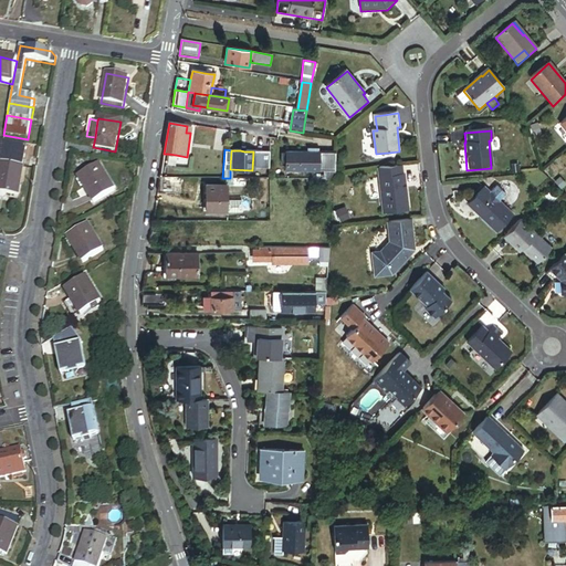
[(0,197),(1,198),(4,196),(4,194),(16,196),(23,156),(0,152),(0,197)]
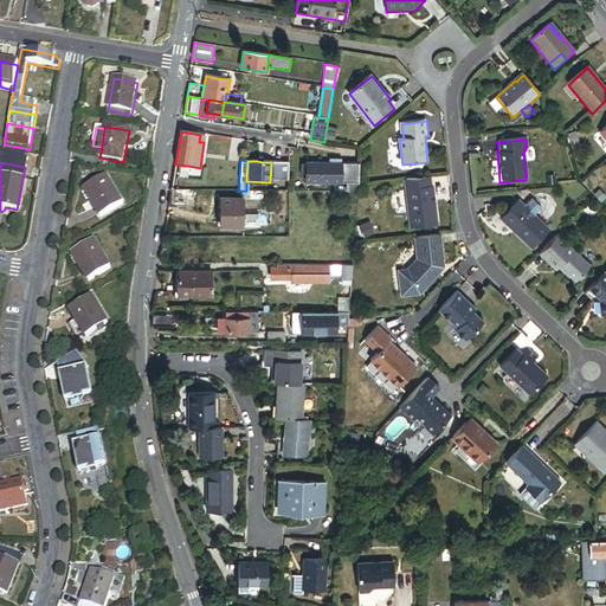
[(288,163),(271,162),(270,182),(269,191),(285,192),(288,163)]
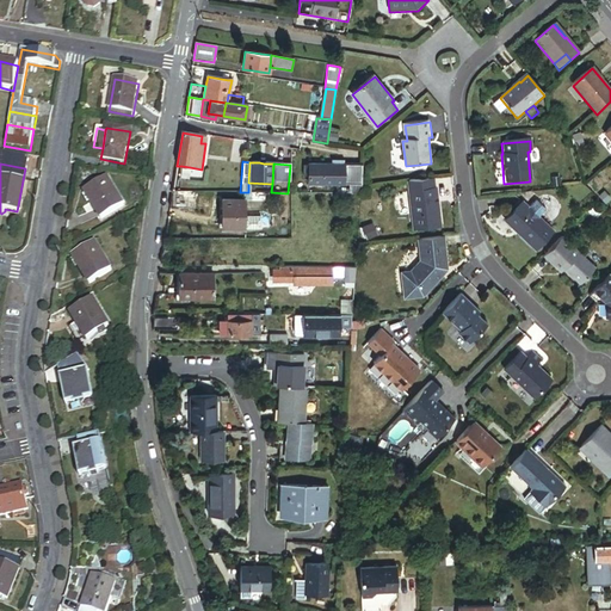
[(345,184),(345,165),(344,165),(335,165),(328,165),(307,164),(306,183),(345,184)]
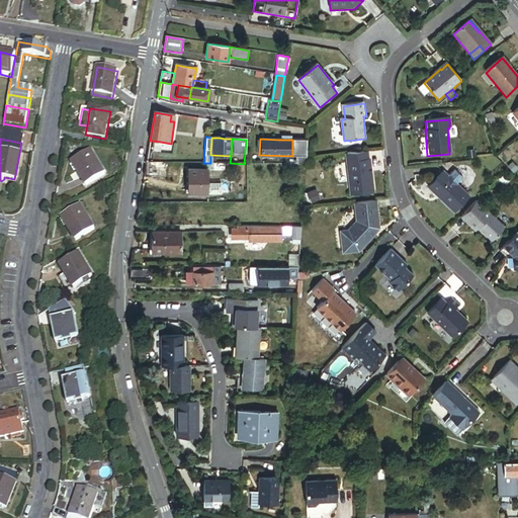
[(295,156),(307,156),(308,140),(292,140),(292,156),(295,156)]
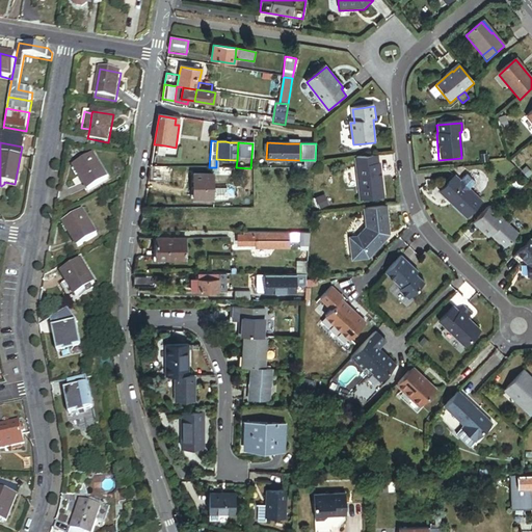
[(165,145),(158,144),(157,152),(164,153),(165,145)]
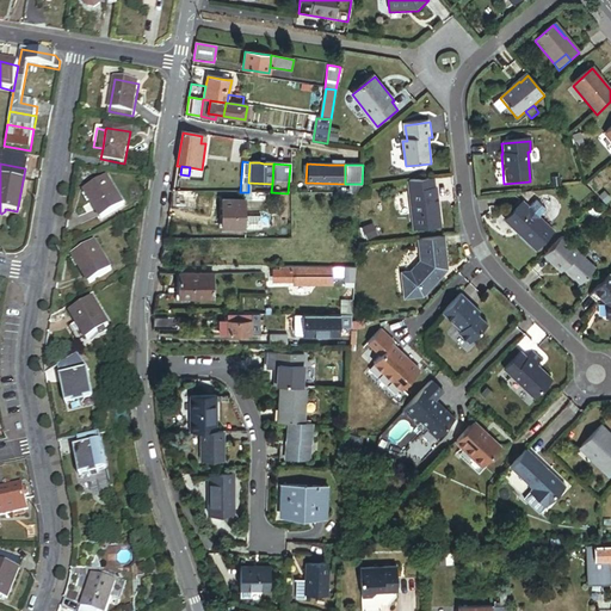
[(434,179),(409,183),(415,232),(443,228),(438,191),(436,191),(434,179)]
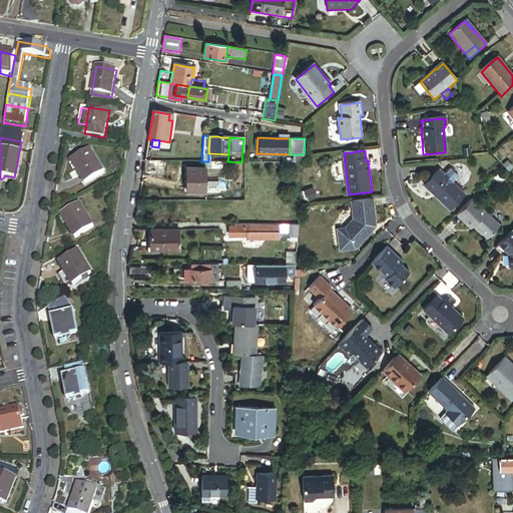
[(88,152),(69,162),(83,189),(102,178),(88,152)]
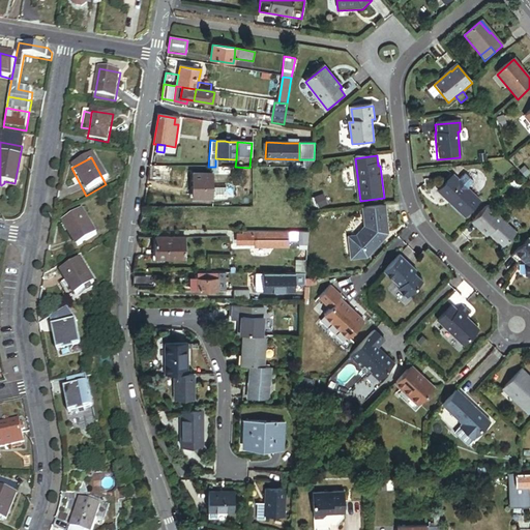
[(313,169),(314,164),(314,159),(302,159),(302,169),(313,169)]
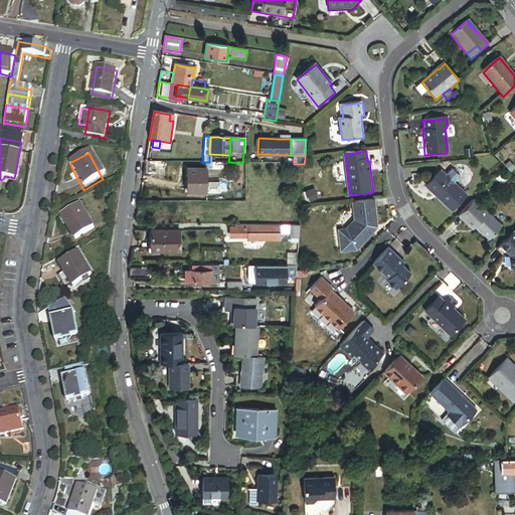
[(160,175),(160,161),(146,160),(145,163),(145,174),(160,175)]
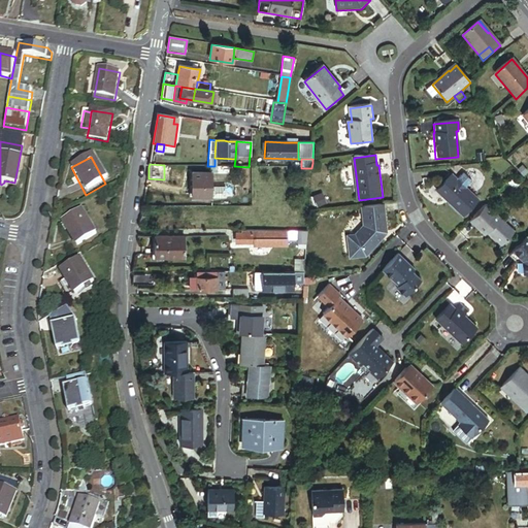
[(193,184),(212,185),(212,172),(193,172),(193,184)]
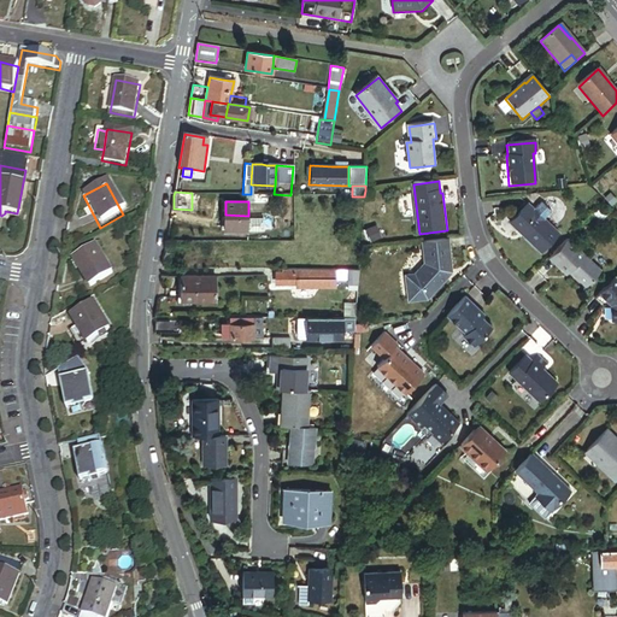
[(542,204),(535,212),(545,221),(552,213),(542,204)]
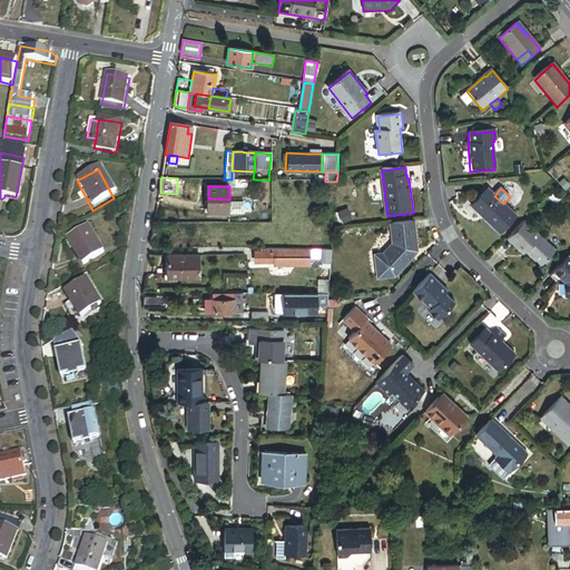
[(489,190),(471,208),(501,235),(518,217),(503,204),(494,196),(489,190)]
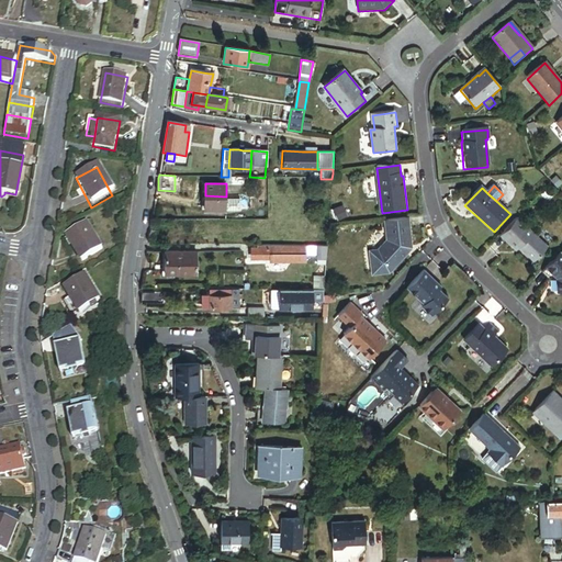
[(226,210),(226,197),(205,195),(205,209),(226,210)]
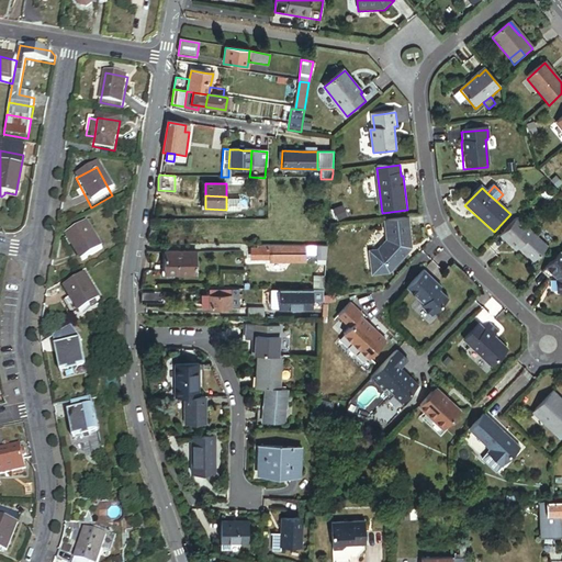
[(347,214),(346,204),(336,205),(337,216),(347,214)]
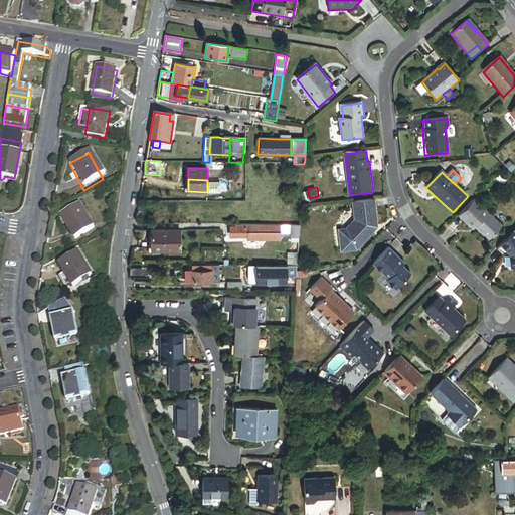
[(374,201),(353,203),(355,220),(346,231),(338,232),(341,253),(358,251),(374,235),(373,228),(378,227),(374,201)]
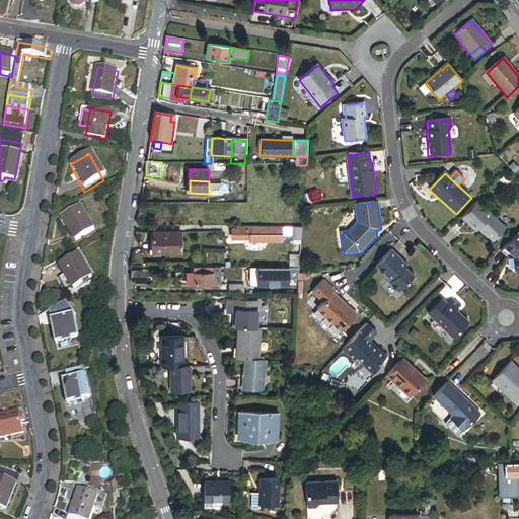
[(477,203),(462,219),(477,233),(480,230),(495,242),(507,229),(477,203)]
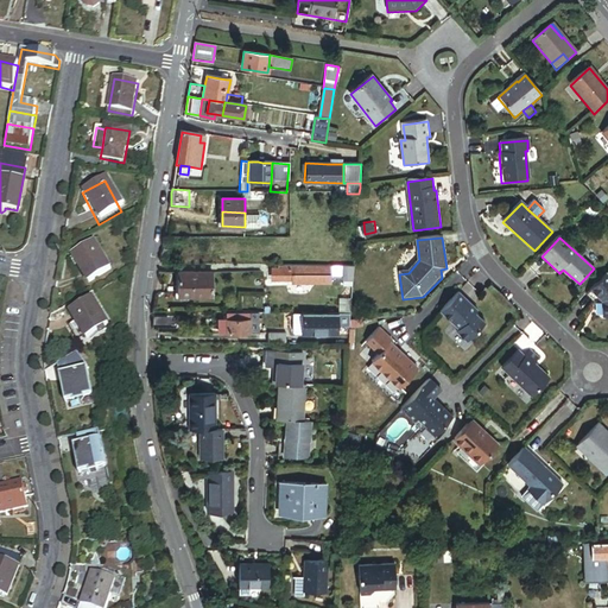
[(93,246),(69,259),(86,287),(108,274),(93,246)]
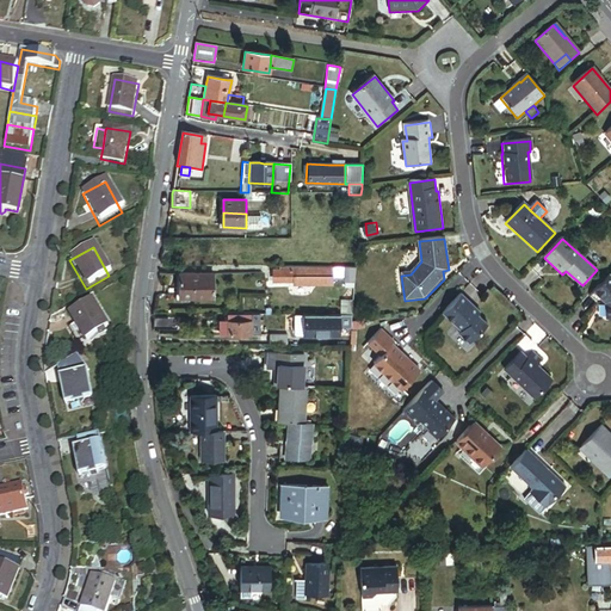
[(332,288),(332,267),(279,267),(278,283),(295,284),(295,288),(332,288)]
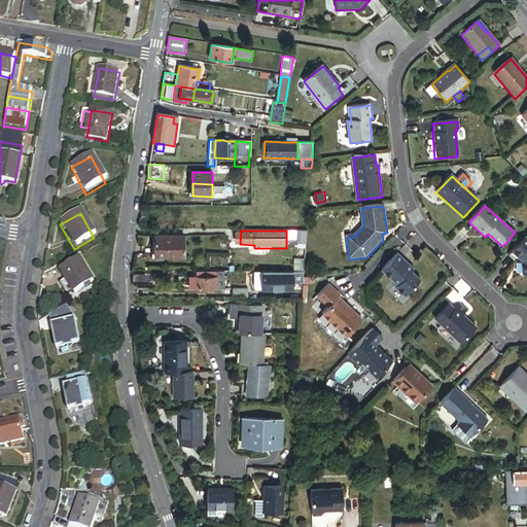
[(306,245),(307,232),(296,232),(295,245),(306,245)]
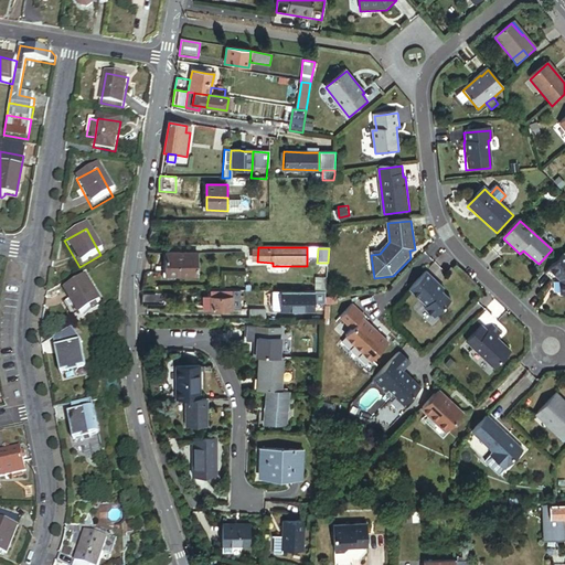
[(198,254),(167,253),(166,272),(198,273),(198,254)]
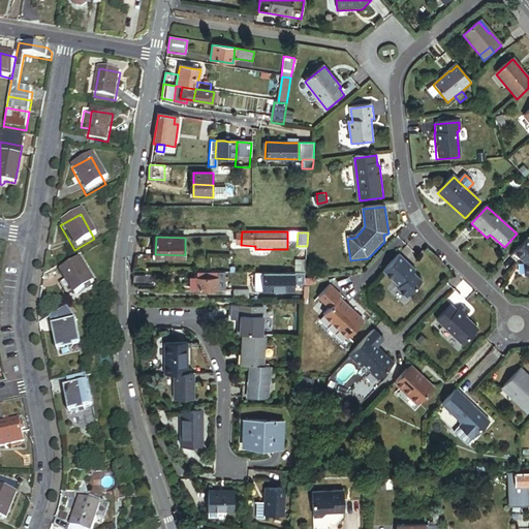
[(528,237),(516,252),(523,259),(524,257),(527,259),(525,261),(526,274),(528,273),(528,237)]
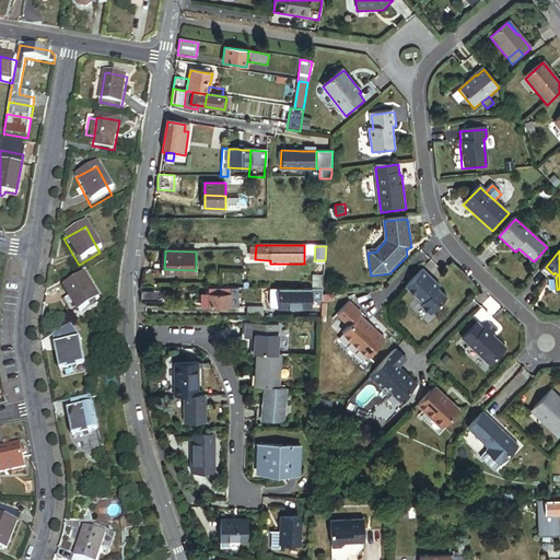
[(432,279),(423,270),(406,289),(422,304),(420,306),(432,317),(448,299),(440,290),(430,281),(432,279)]
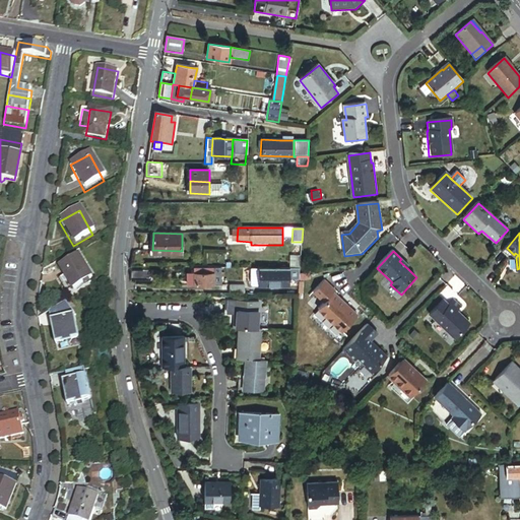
[(79,256),(59,267),(73,291),(82,286),(86,284),(92,280),(79,256)]
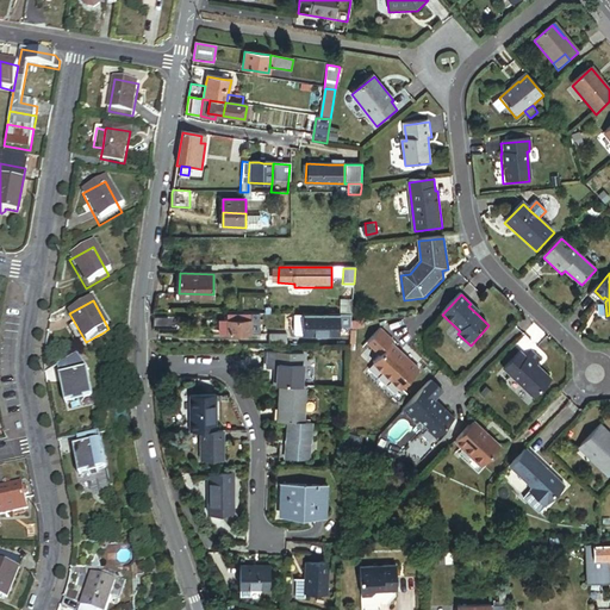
[(337,300),(336,316),(352,316),(353,302),(337,300)]
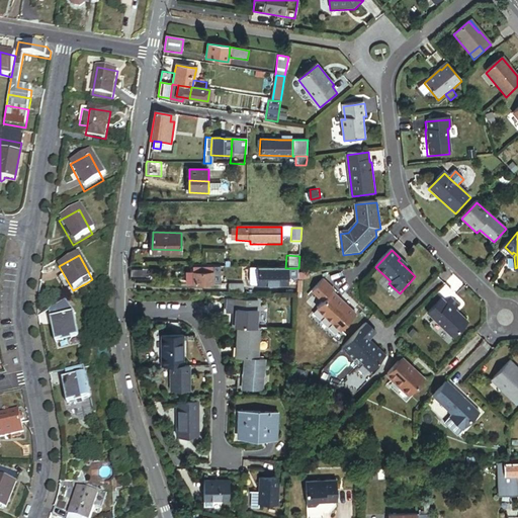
[(398,260),(407,268),(409,266),(400,258),(398,260)]
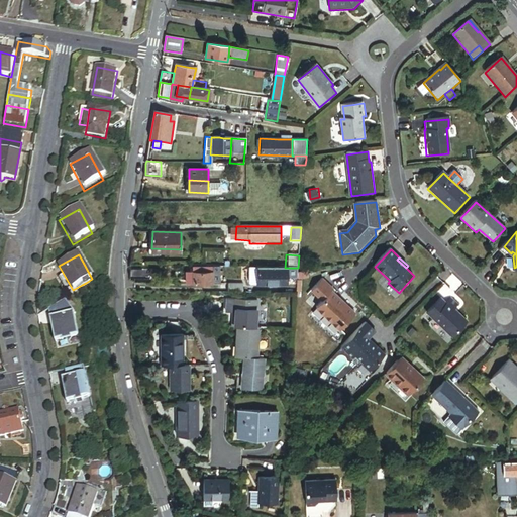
[(190,266),(189,281),(210,282),(210,272),(203,272),(199,272),(200,266),(190,266)]
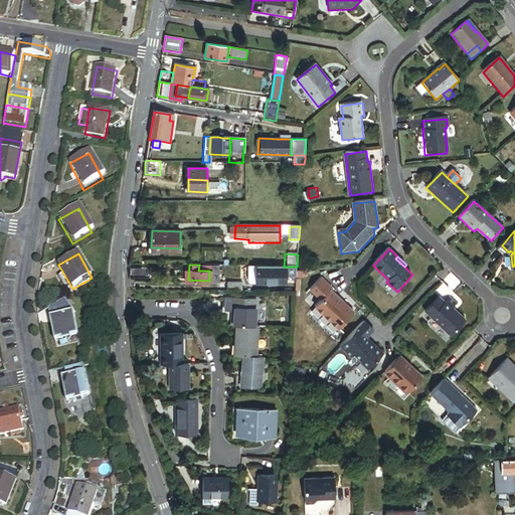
[(284,285),(284,278),(284,267),(253,266),(253,283),(253,284),(284,285)]
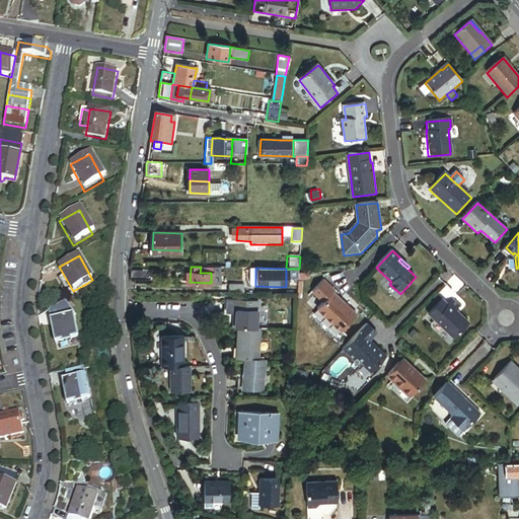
[(132,269),(131,279),(154,280),(154,269),(132,269)]
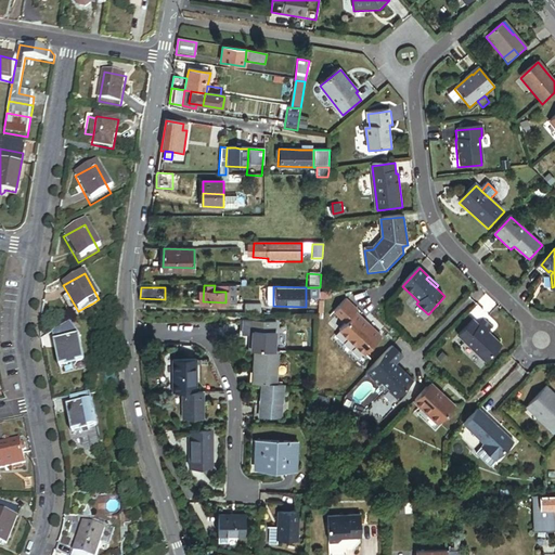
[(306,299),(319,298),(319,294),(320,287),(306,287),(306,299)]
